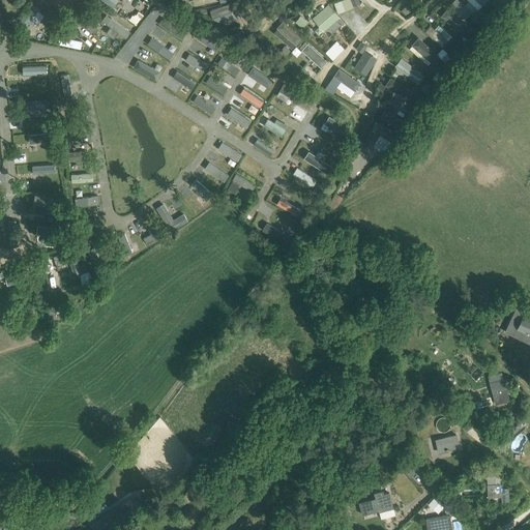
[(90,0),(87,3),(94,9),(99,3),(95,0),(90,0)]
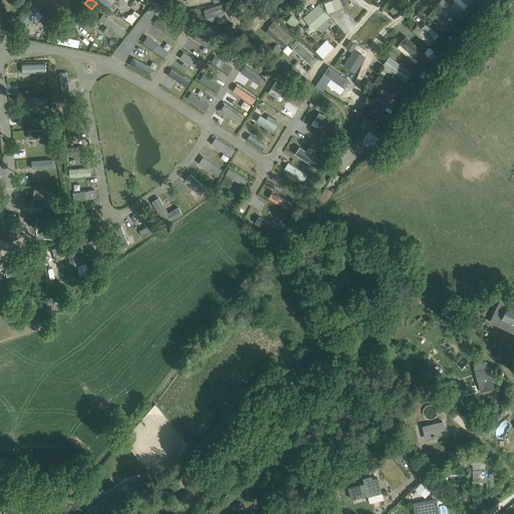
[(348,0),(330,0),(324,3),(328,12),(349,2),(348,0)]
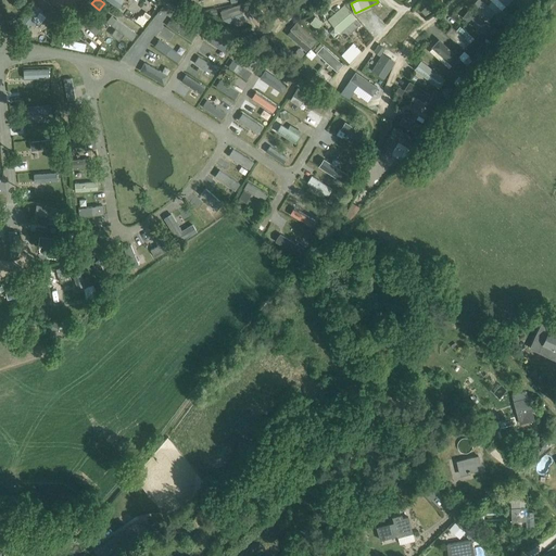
[(482,0),(477,7),(489,17),(494,11),(482,0)]
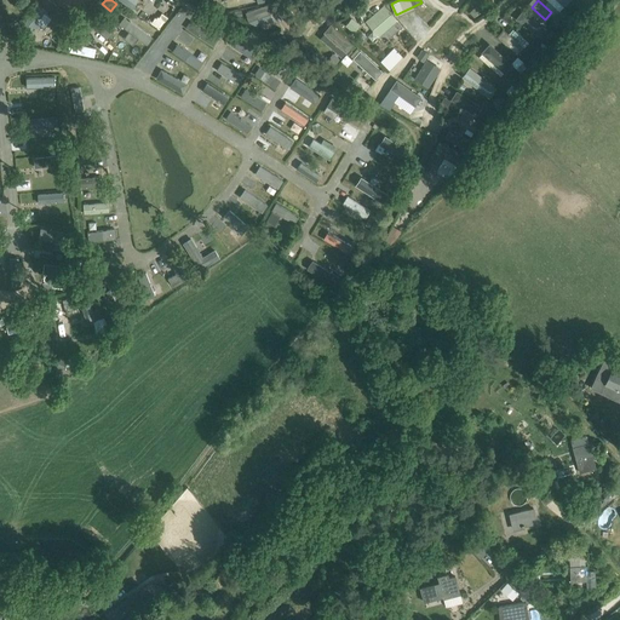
[(547,0),(560,11),(568,0),(547,0)]
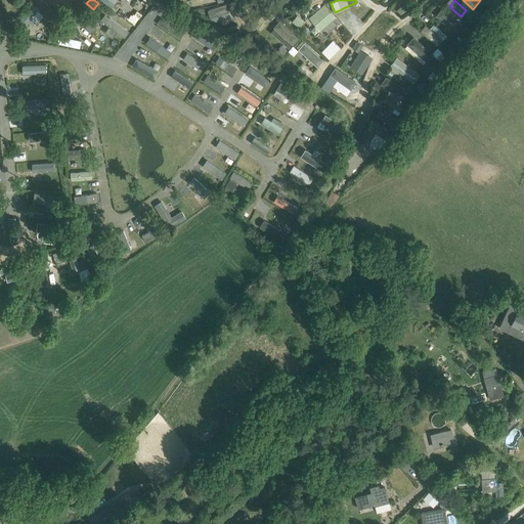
[(233,9),(229,2),(209,10),(211,17),(233,9)]
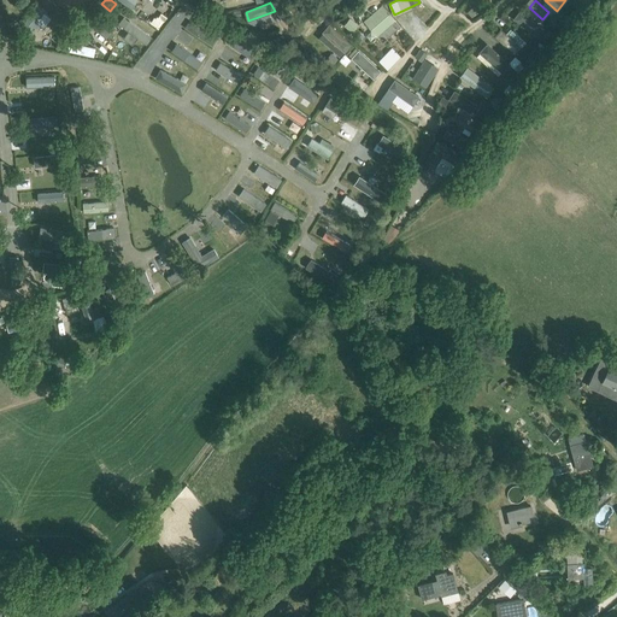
[(382,5),(364,22),(377,36),(395,21),(382,5)]
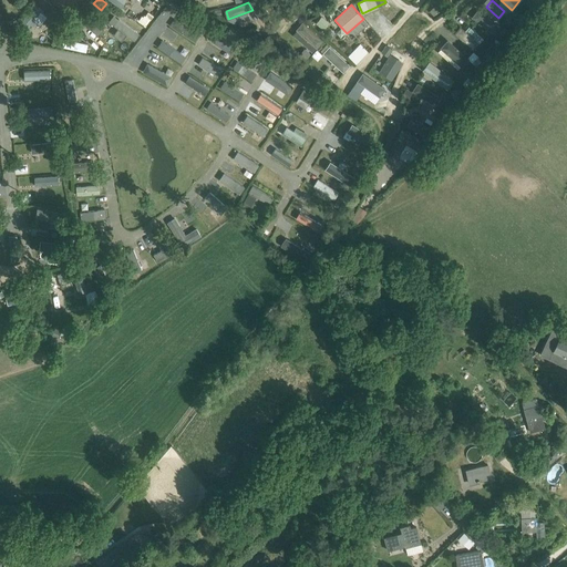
[(435,4),(430,11),(434,14),(440,9),(435,4)]
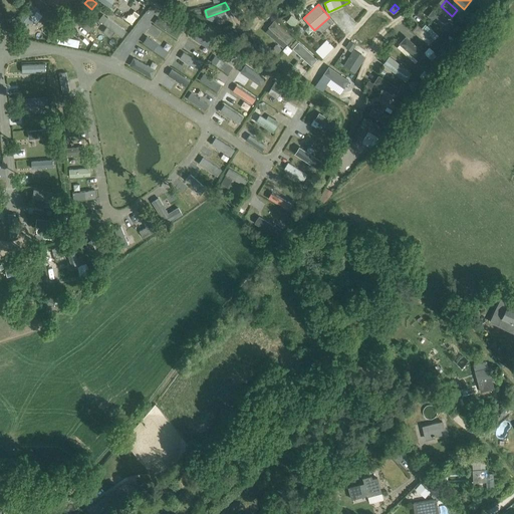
[(433,8),(428,15),(448,30),(454,23),(433,8)]
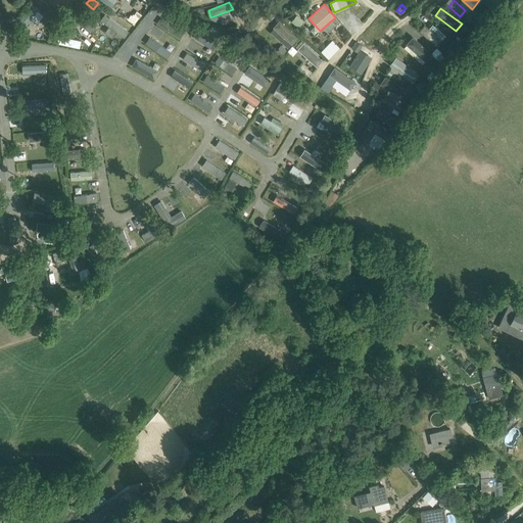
[(37,10),(32,17),(38,21),(43,14),(37,10)]
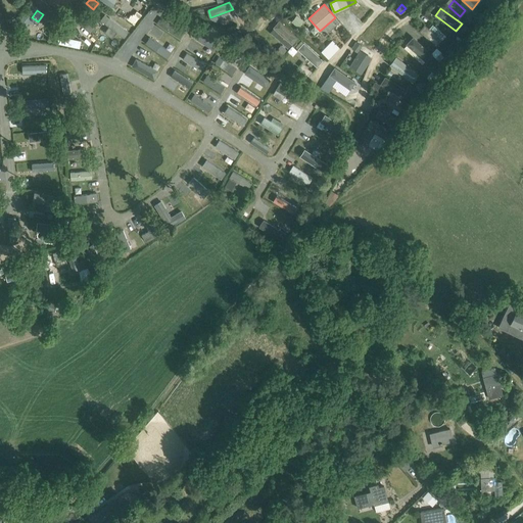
[(475,17),(484,27),(490,20),(481,11),(475,17)]
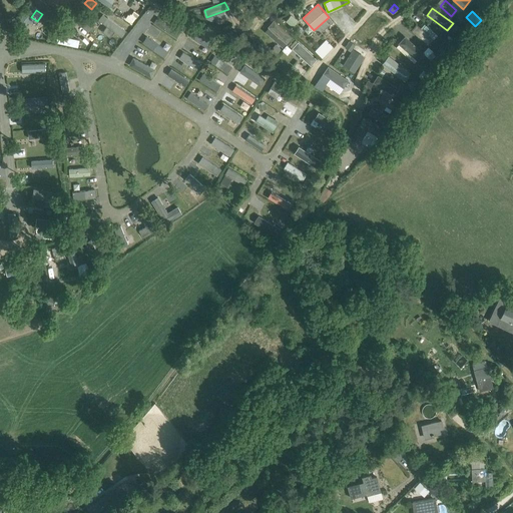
[(103,30),(110,36),(114,30),(122,36),(126,30),(102,13),(98,18),(107,25),(103,30)]
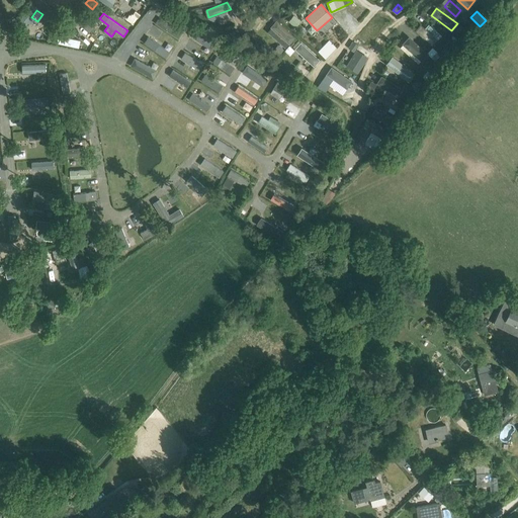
[(90,29),(95,24),(83,14),(78,20),(90,29)]
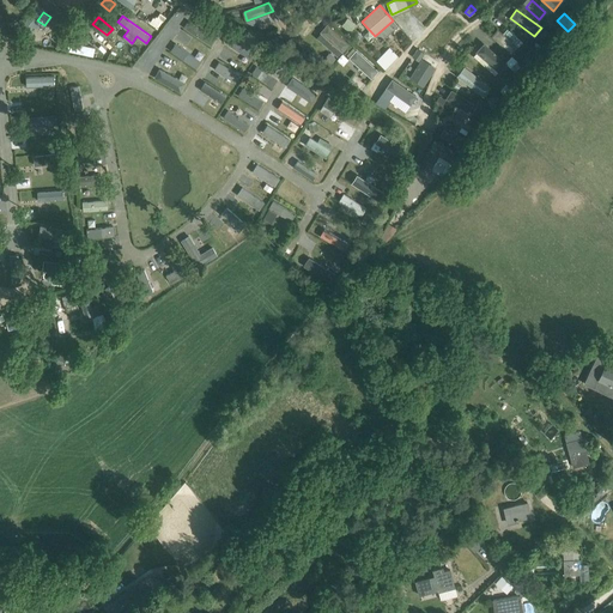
[(156,28),(161,22),(153,18),(150,23),(156,28)]
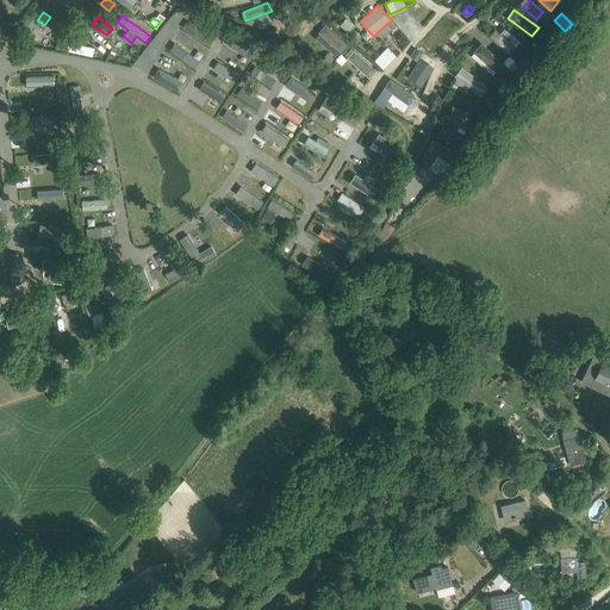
[(190,18),(184,26),(210,44),(216,36),(190,18)]
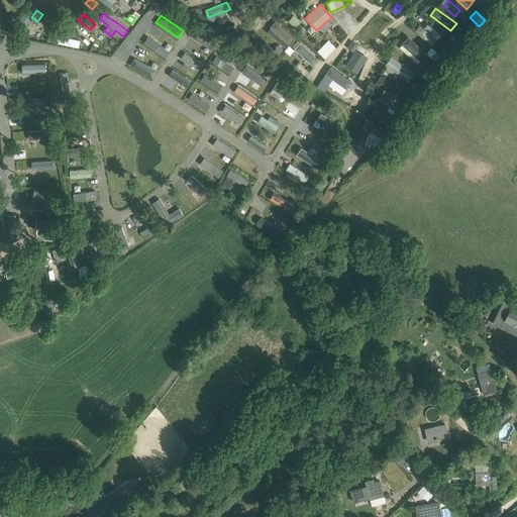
[(289,21),(296,27),(301,21),(294,15),(289,21)]
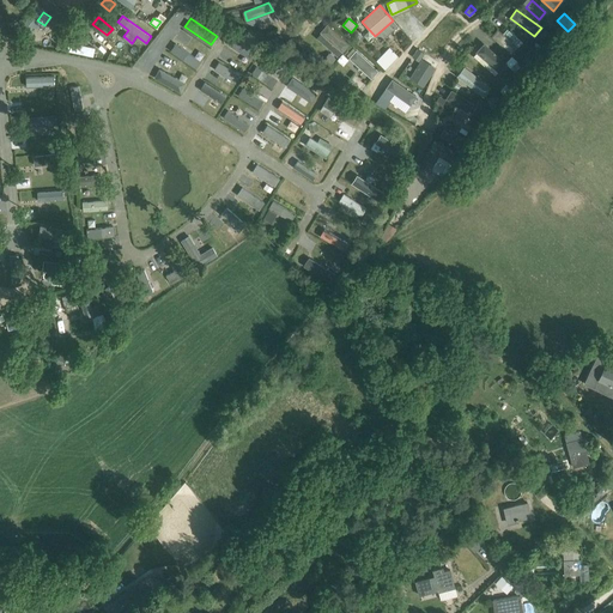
[(320,32),(343,52),(350,43),(327,24),(320,32)]
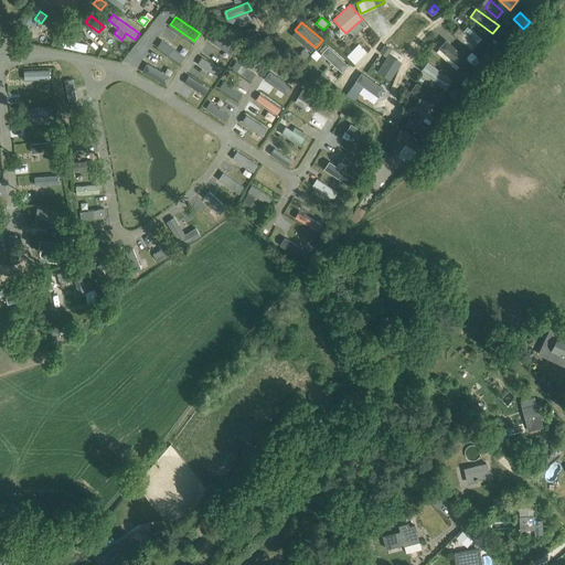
[(519,30),(512,24),(508,30),(513,35),(519,30)]
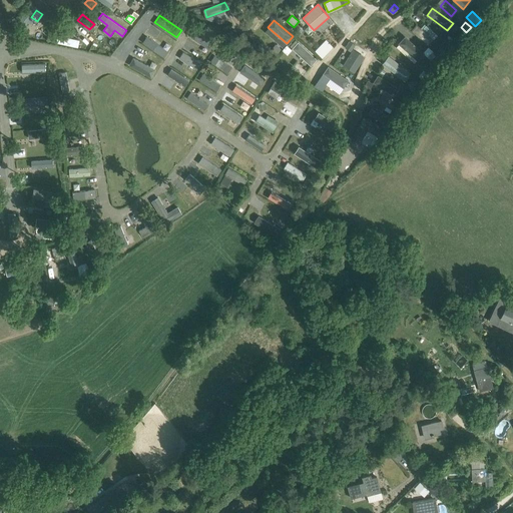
[(420,26),(415,32),(429,44),(434,38),(420,26)]
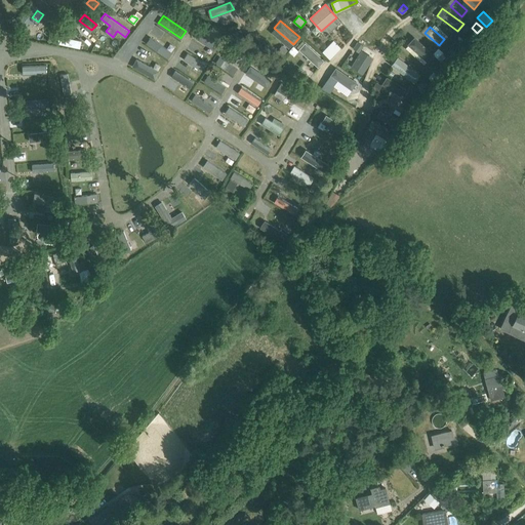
[(26,39),(28,34),(21,31),(18,36),(26,39)]
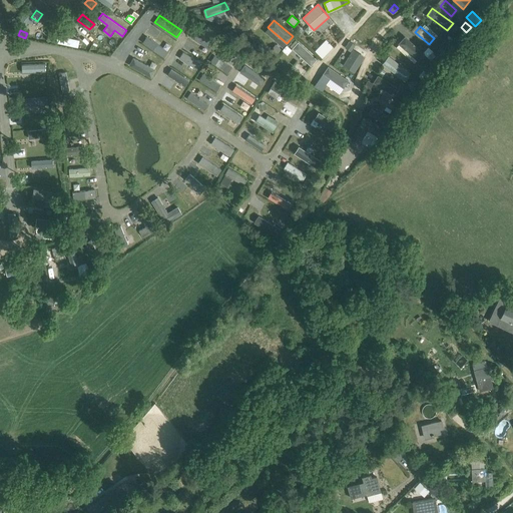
[(209,49),(214,42),(196,30),(192,37),(209,49)]
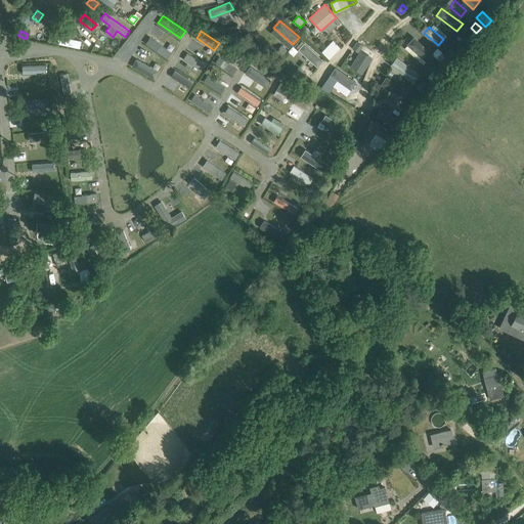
[(56,42),(80,47),(82,40),(58,34),(56,42)]
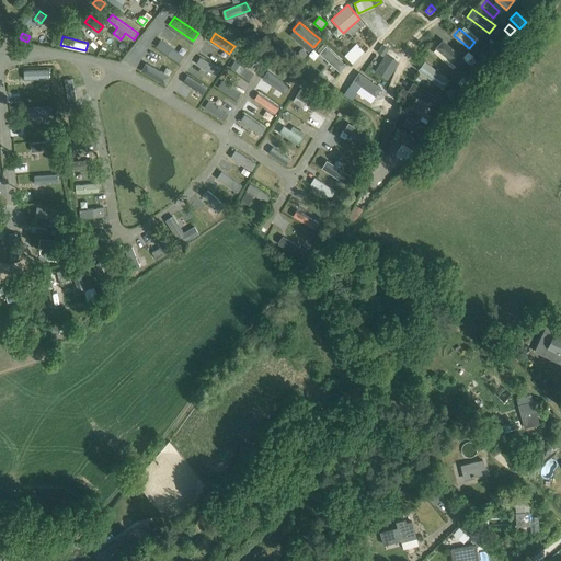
[(443,38),(435,47),(457,66),(465,57),(443,38)]
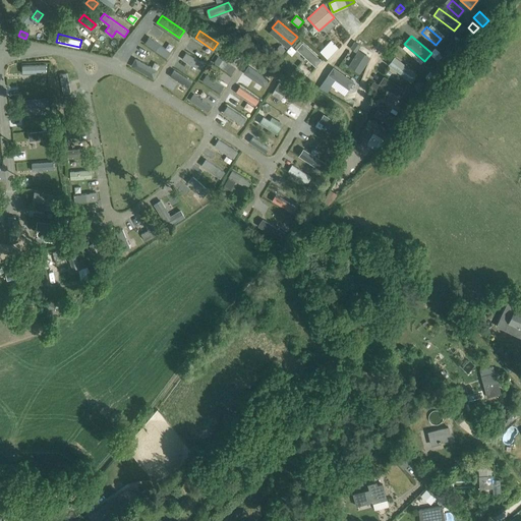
[(168,57),(172,50),(149,37),(145,43),(168,57)]
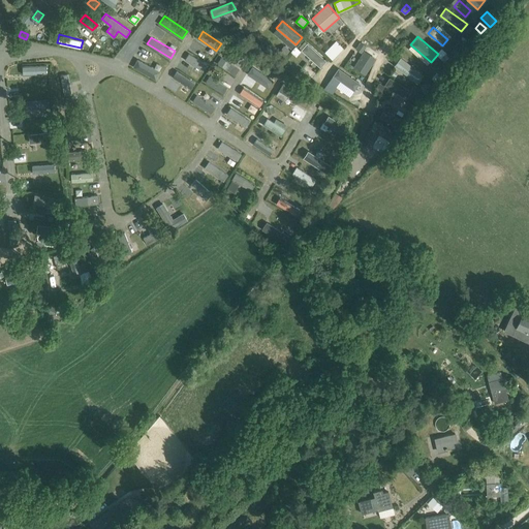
[(363,54),(364,51),(367,45),(361,42),(355,50),(363,54)]
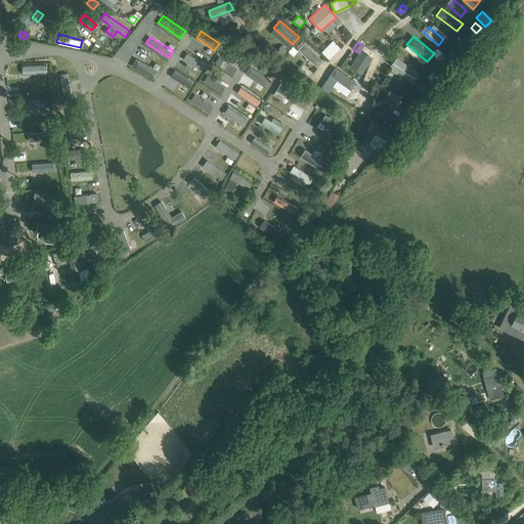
[(304,43),(299,49),(300,50),(317,66),(322,59),(304,43)]
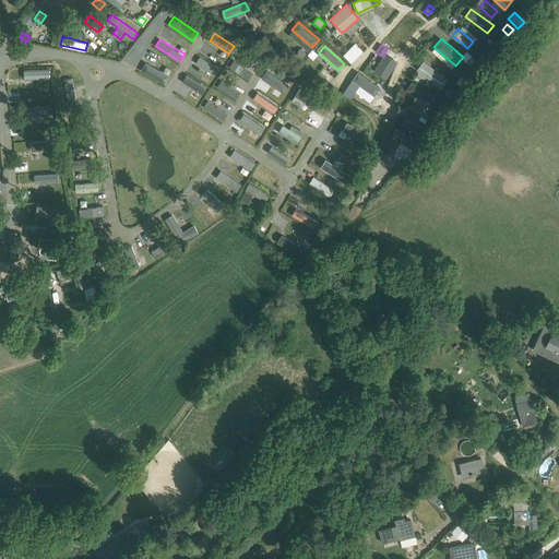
[(297,52),(304,58),(307,54),(300,48),(297,52)]
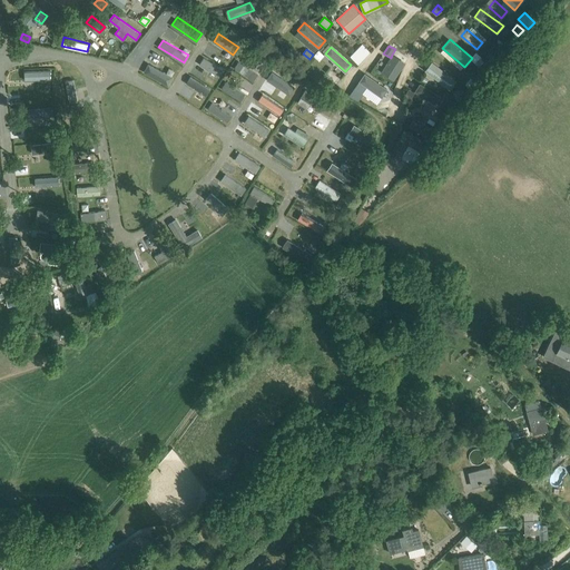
[(326,55),(325,53),(320,49),(314,56),(320,61),(326,55)]
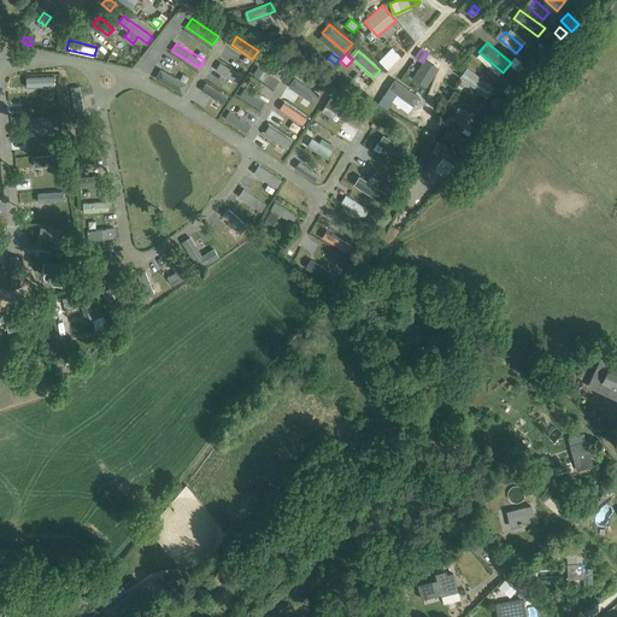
[(526,58),(532,69),(540,65),(535,54),(526,58)]
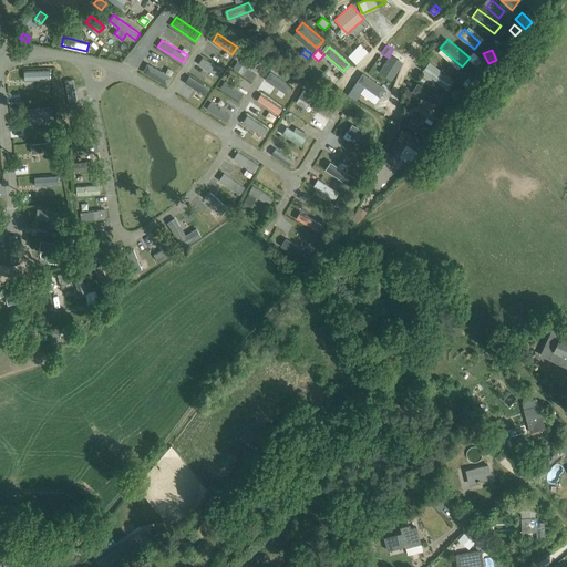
[(389,58),(379,71),(392,80),(403,62),(390,54),(389,58)]
